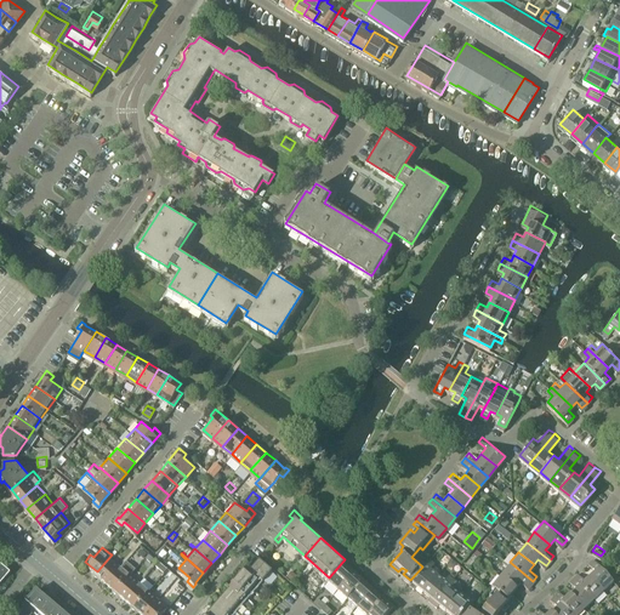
[(231,614),(238,607),(246,597),(255,587),(263,578),(272,567),(256,553),(248,564),(239,574),(231,584),(222,593),(214,603),(205,613),(203,614),(231,614)]
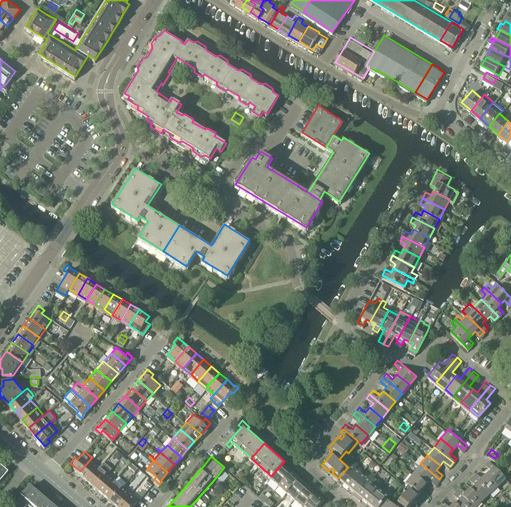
[(92,457),(80,471),(80,472),(88,478),(100,464),(92,457)]
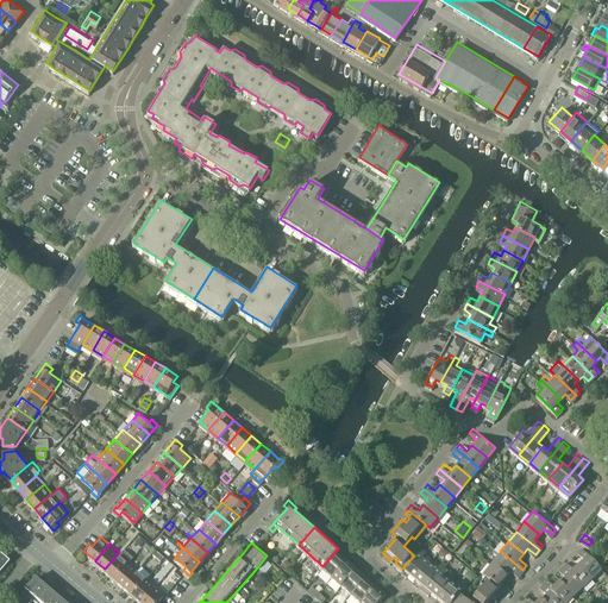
[(414,556),(402,569),(402,570),(407,573),(409,571),(415,577),(430,560),(422,554),(427,548),(422,545),(414,556)]
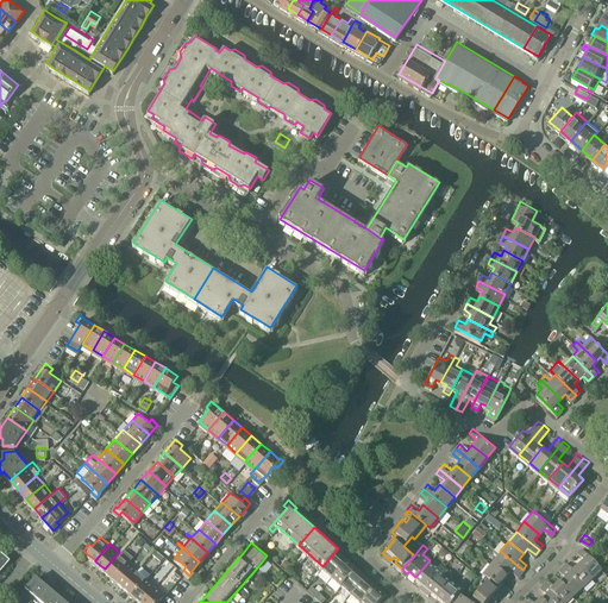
[(578,561),(593,576),(602,566),(582,545),(577,548),(584,556),(578,561)]
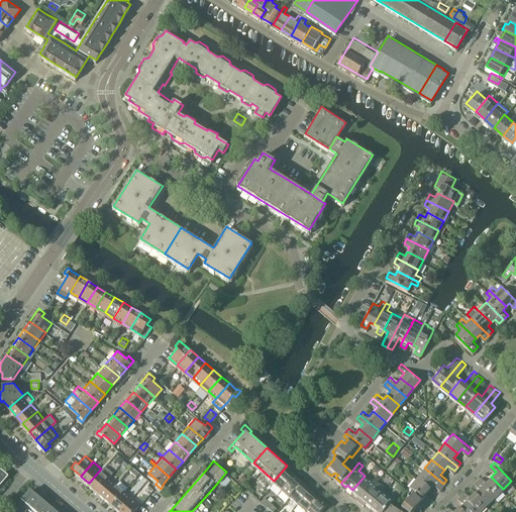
[(101,469),(89,483),(97,490),(109,476),(113,471),(105,465),(101,469)]
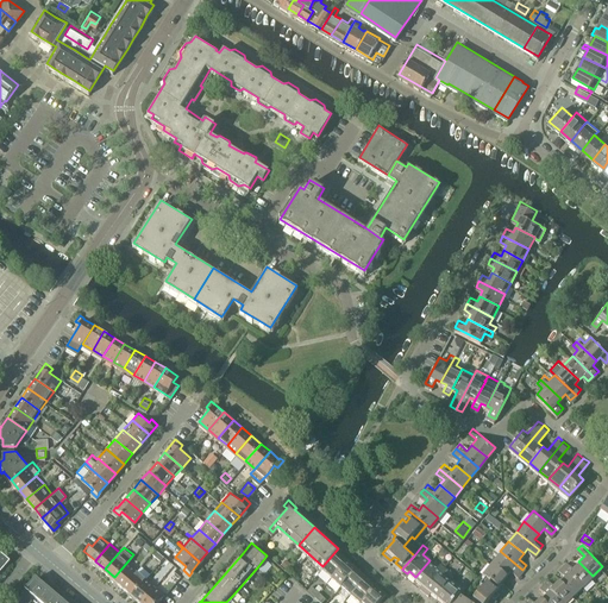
[(156,547),(152,551),(161,558),(164,554),(156,547)]
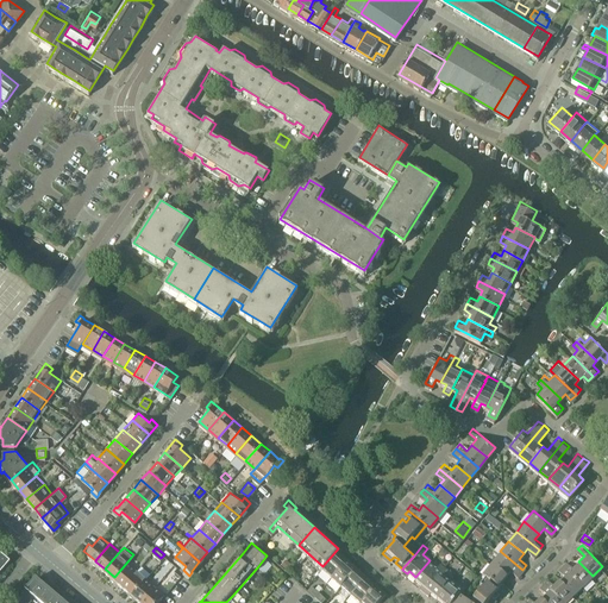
[(0,569),(11,558),(0,548),(0,569)]
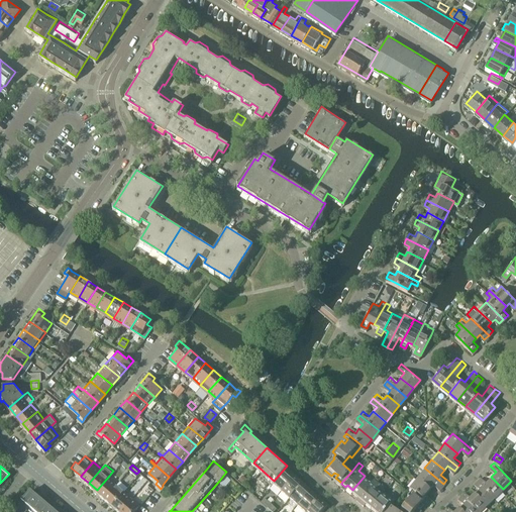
[(295,474),(287,466),(274,481),(282,488),(295,474)]
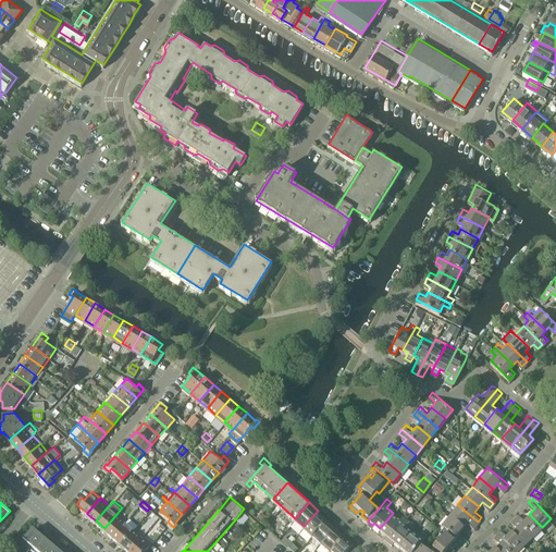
[(478,522),(457,504),(449,514),(464,525),(468,519),(474,526),(478,522)]
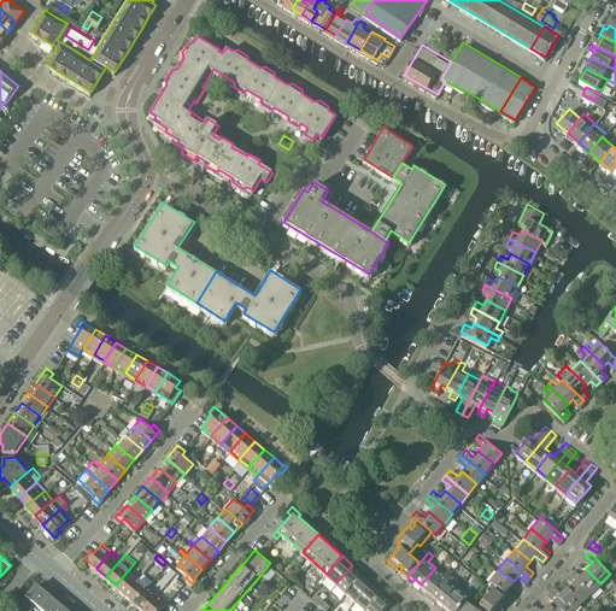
[(362,574),(352,565),(336,582),(346,591),(362,574)]
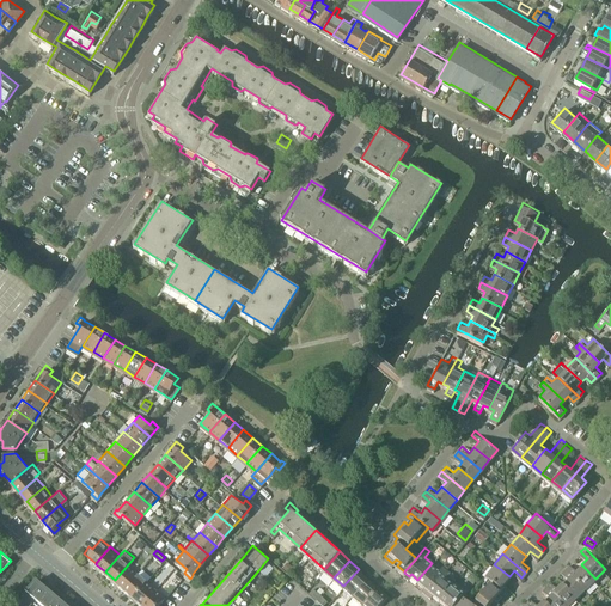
[(569,562),(566,565),(586,587),(596,579),(581,564),(576,569),(569,562)]
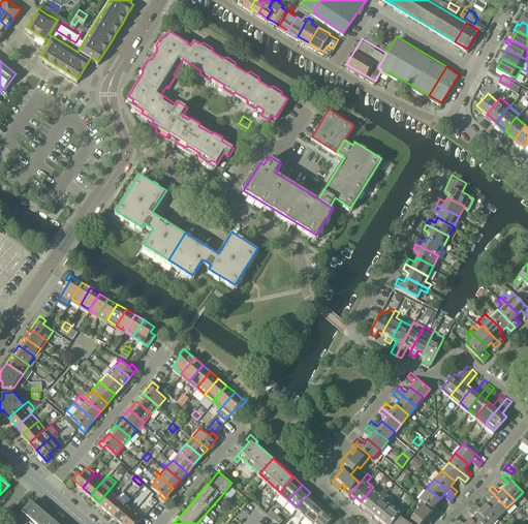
[(112,487),(99,501),(106,509),(119,493),(112,487)]
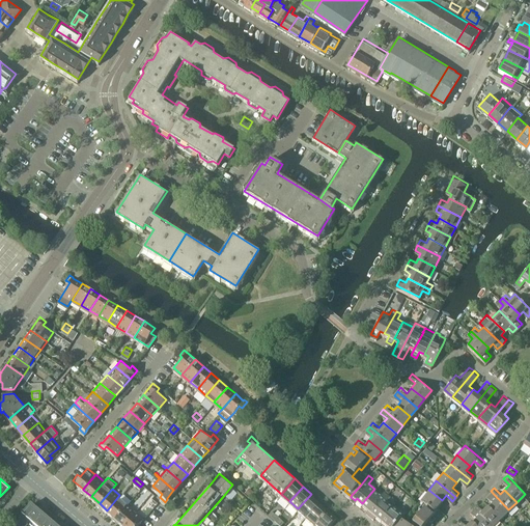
[(374,489),(362,503),(368,507),(366,509),(370,513),(388,492),(384,489),(381,494),(374,489)]
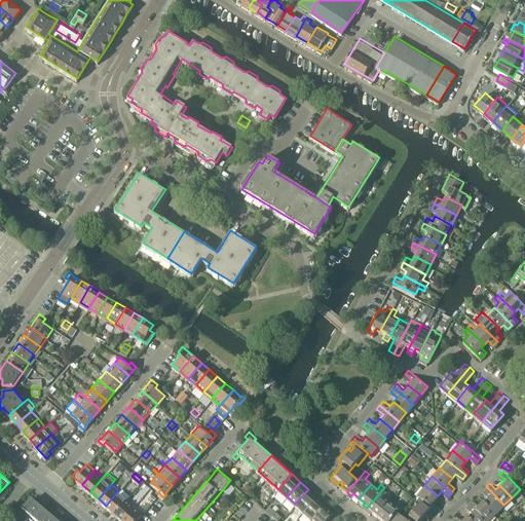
[(438,495),(424,485),(417,493),(420,496),(436,509),(437,510),(440,506),(434,500),(438,495)]
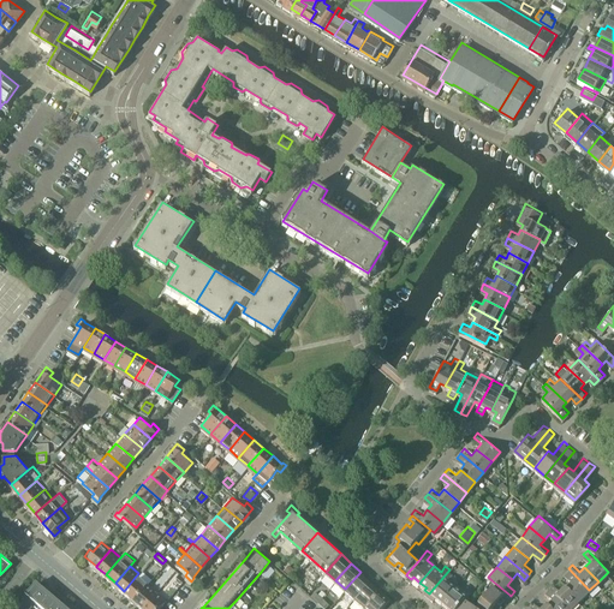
[(589,590),(568,568),(565,572),(571,579),(566,584),(579,598),(589,590)]
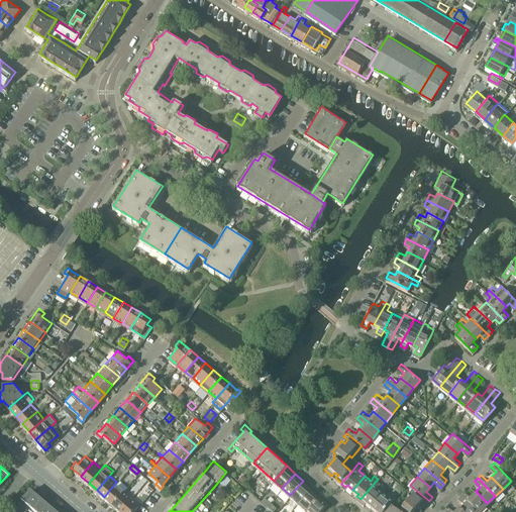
[(381,482),(378,479),(360,499),(365,503),(367,500),(372,505),(383,491),(378,486),(381,482)]
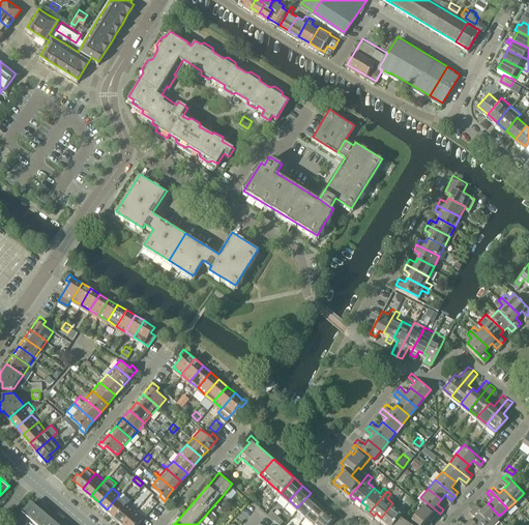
[(311,493),(297,507),(305,515),(319,500),(311,493)]
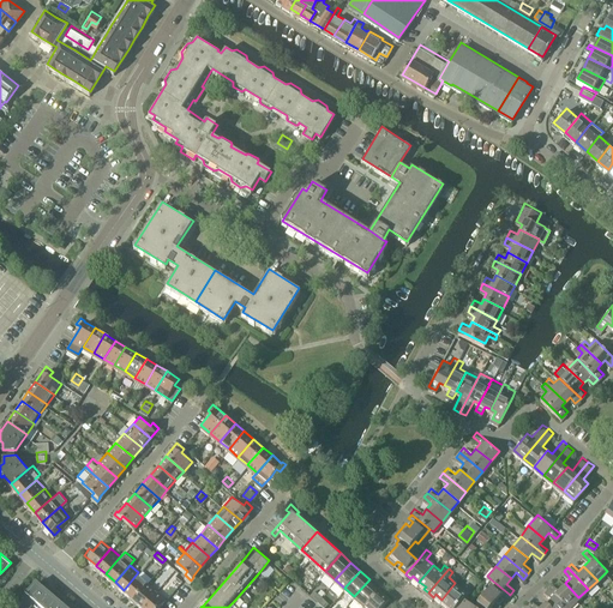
[(138,572),(124,590),(133,597),(148,581),(138,572)]
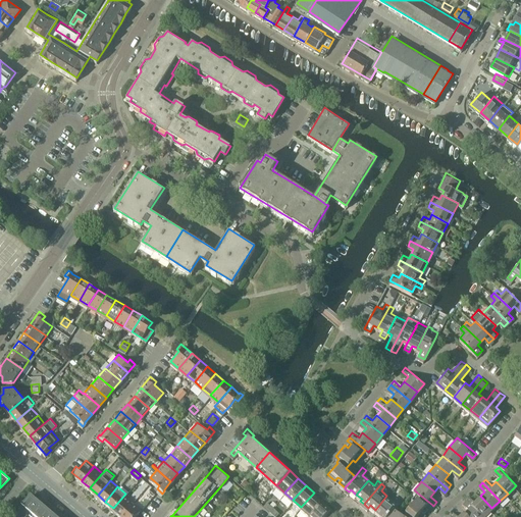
[(314,493),(301,507),(309,515),(322,501),(314,493)]
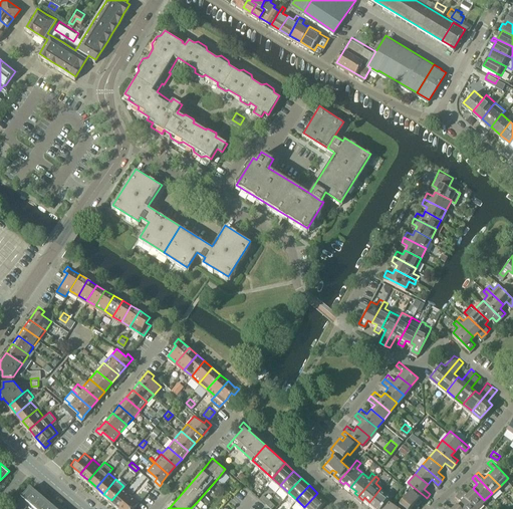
[(397,507),(388,500),(379,508),(415,508),(420,504),(416,501),(419,498),(423,501),(426,497),(411,485),(406,491),(409,493),(397,507)]
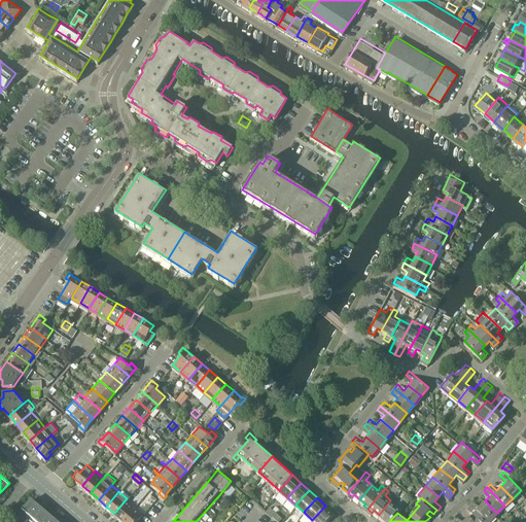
[(9,521),(58,521),(44,510),(31,498),(20,510),(9,521)]
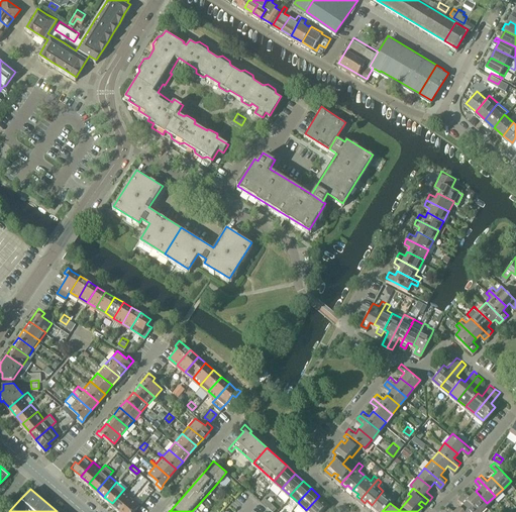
[(124,489),(112,503),(119,510),(120,510),(127,500),(132,496),(132,495),(124,489)]
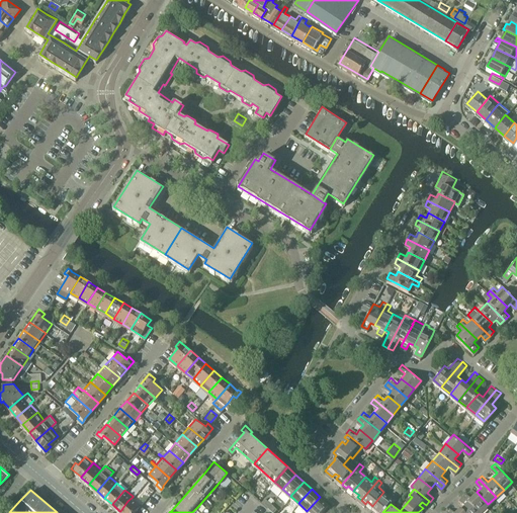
[(488,504),(477,492),(471,496),(466,490),(462,494),(480,512),(488,504)]
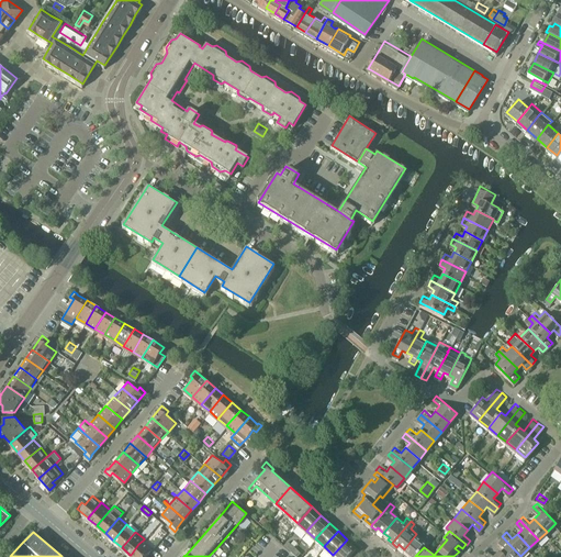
[(416,534),(404,549),(410,554),(407,556),(415,556),(424,547),(429,539),(434,543),(435,541),(427,534),(423,539),(416,534)]
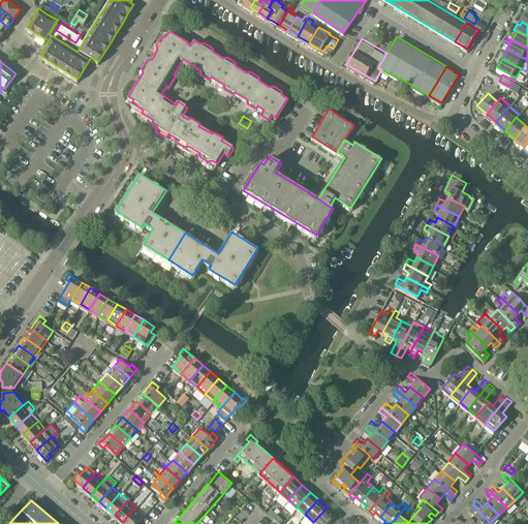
[(488,523),(490,523),(472,504),(469,507),(474,514),(470,518),(475,523),(488,523)]
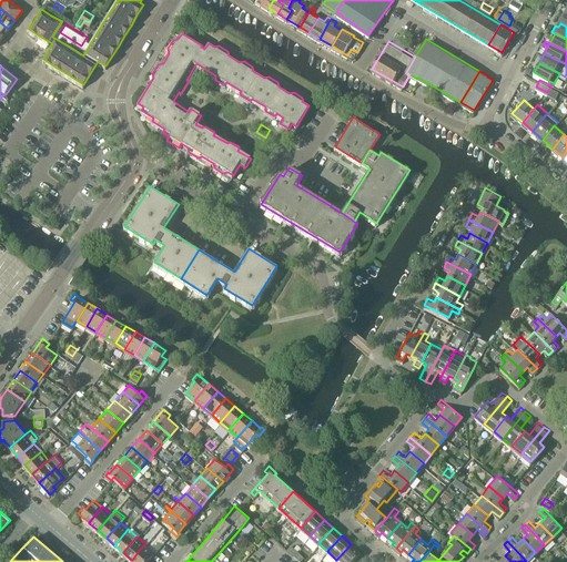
[(294,553),(297,549),(291,542),(287,547),(294,553)]
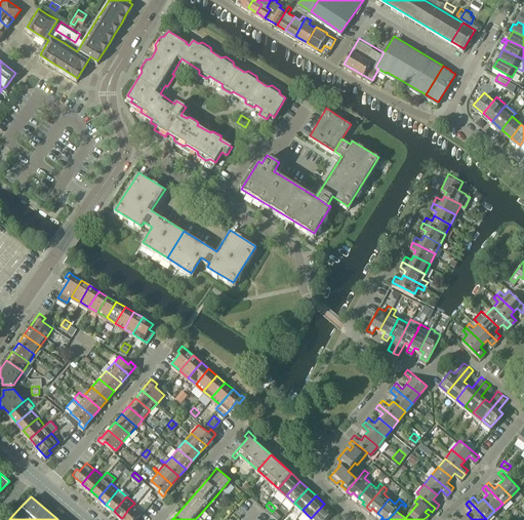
[(129,508),(122,518),(124,519),(134,519),(143,511),(134,504),(129,508)]
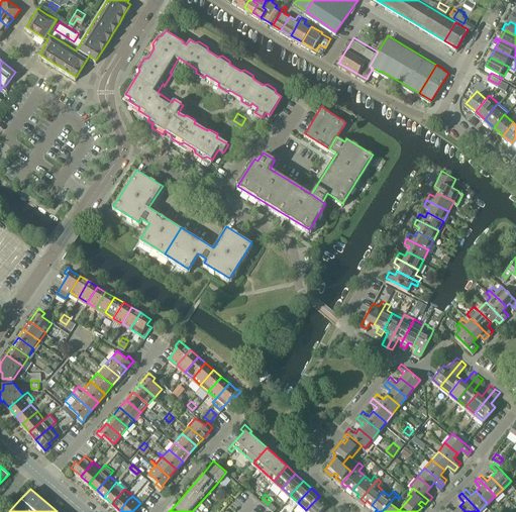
[(319,496),(306,510),(308,511),(327,511),(332,507),(319,496)]
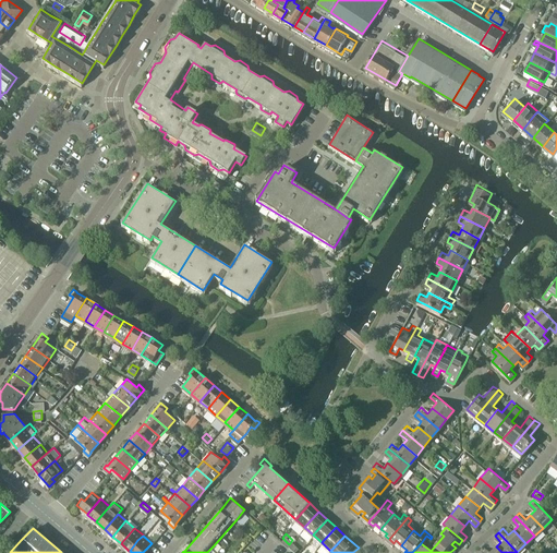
[(299,545),(292,540),(289,544),(295,550),(299,545)]
